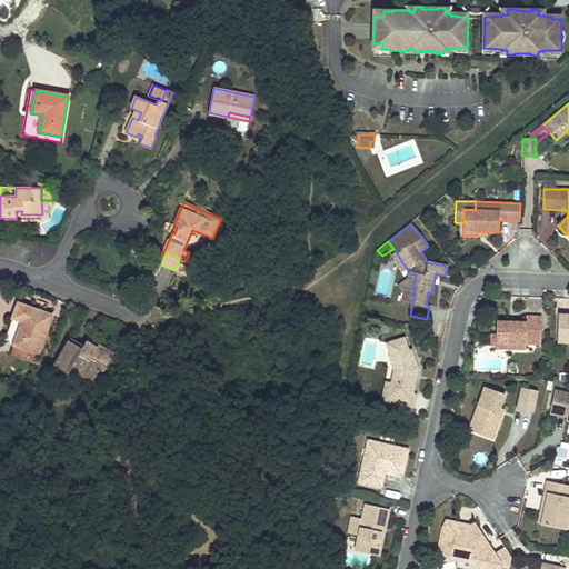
[(407,269),(397,253),(391,257),(402,271),(407,269)]
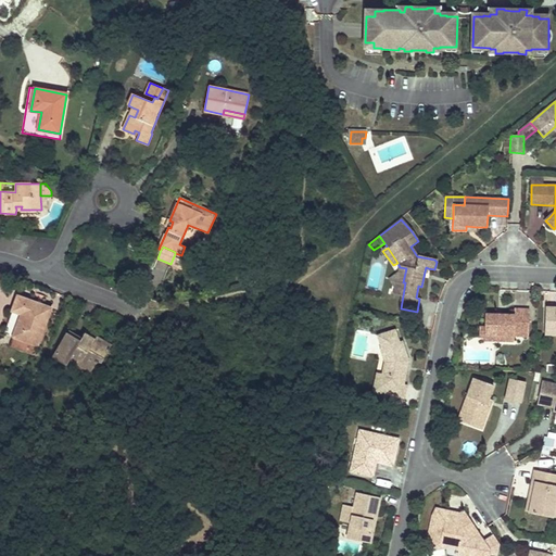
[(182,269),(186,262),(174,256),(171,264),(182,269)]
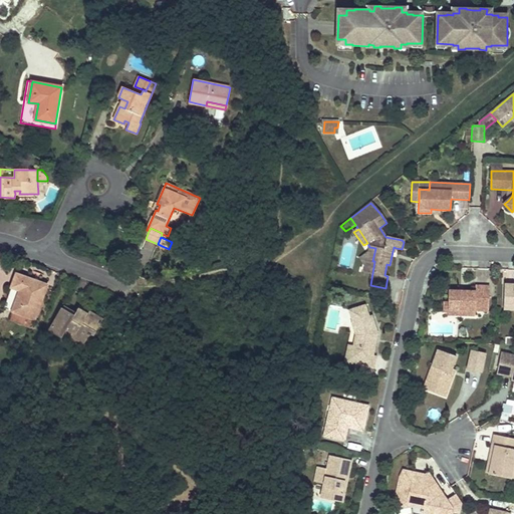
[(372,261),(375,248),(369,247),(368,253),(360,258),(365,266),(364,271),(372,273),(374,261),(372,261)]
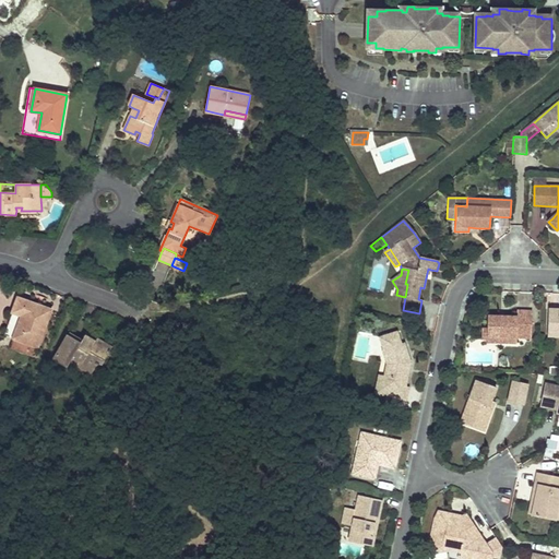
[(19,297),(12,312),(22,316),(14,339),(35,346),(38,347),(51,310),(19,297)]
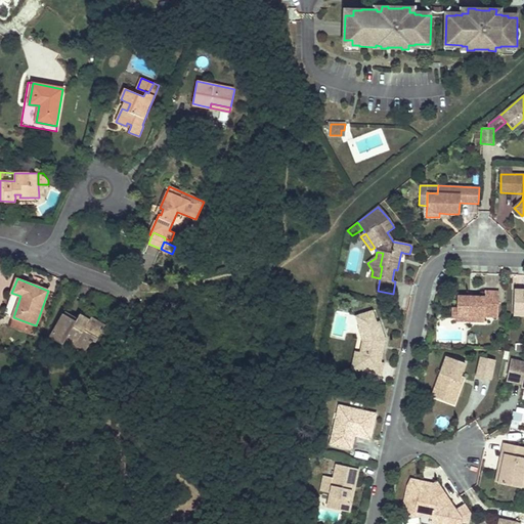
[(523,290),(515,290),(514,315),(523,315),(523,290)]
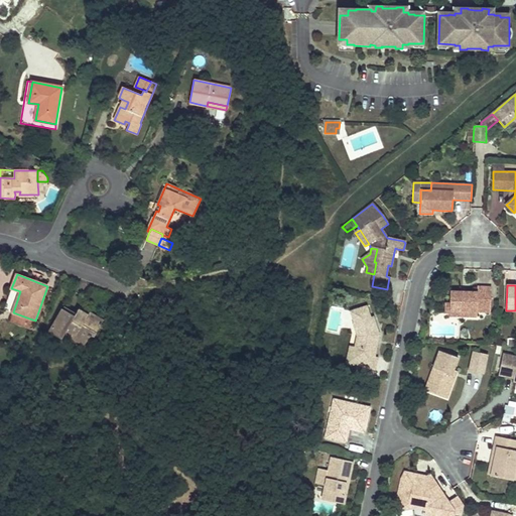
[(478,292),(450,291),(449,303),(444,302),(444,307),(449,307),(449,310),(467,311),(466,316),(477,316),(477,311),(491,312),(492,287),(478,286),(478,292)]
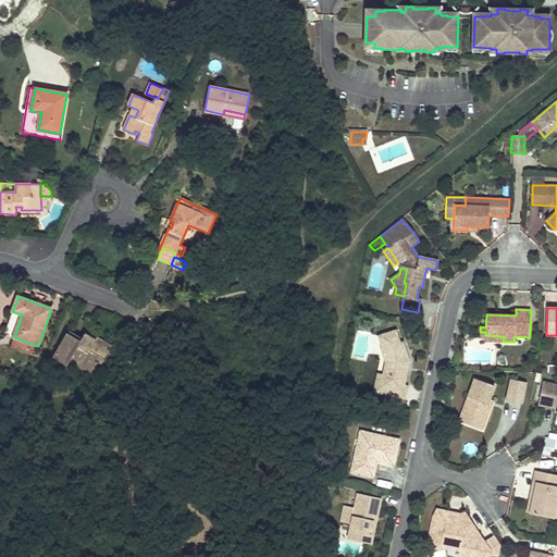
[(83,337),(71,331),(67,335),(81,343),(83,337)]
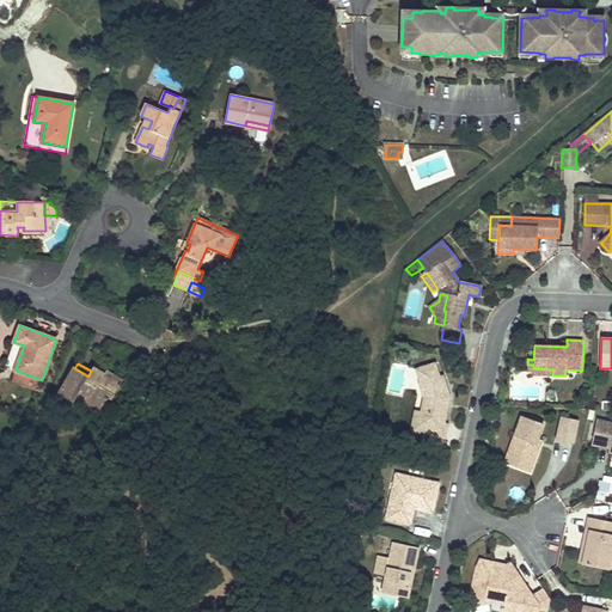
[(451,397),(445,377),(441,378),(438,363),(417,369),(421,384),(420,384),(423,398),(422,405),(421,412),(423,412),(422,422),(418,433),(446,439),(450,424),(446,423),(448,409),(445,408),(446,402),(451,402),(451,397)]
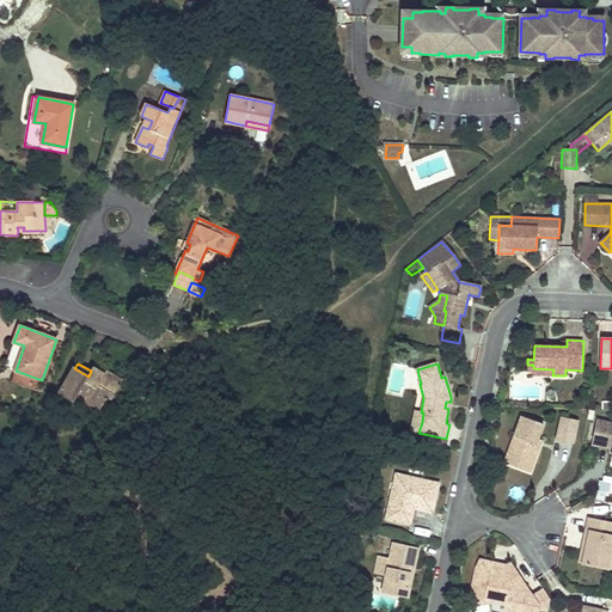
[(60,392),(74,401),(77,396),(89,403),(92,397),(104,404),(109,397),(111,399),(123,380),(116,375),(112,381),(103,377),(105,374),(93,367),(91,371),(89,377),(74,368),(60,392)]
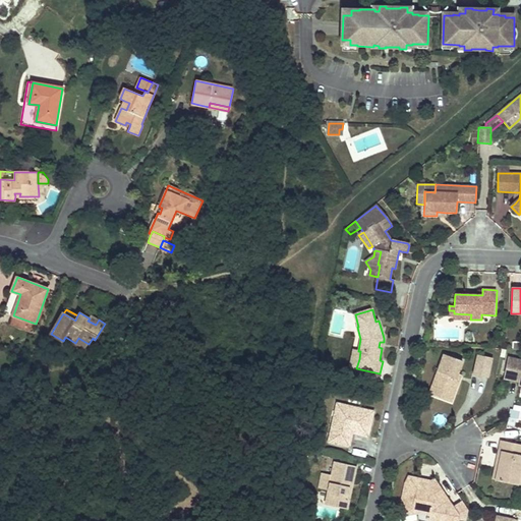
[(30,331),(33,323),(13,315),(9,324),(30,331)]
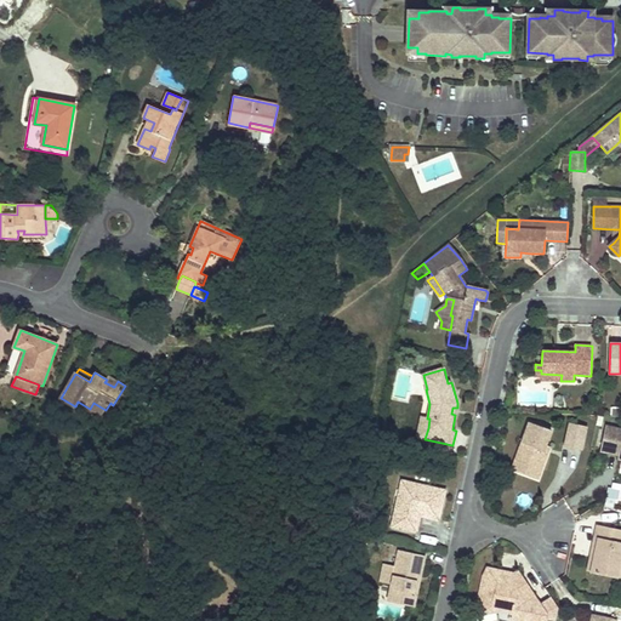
[(114,387),(118,381),(108,376),(107,380),(104,382),(114,387)]
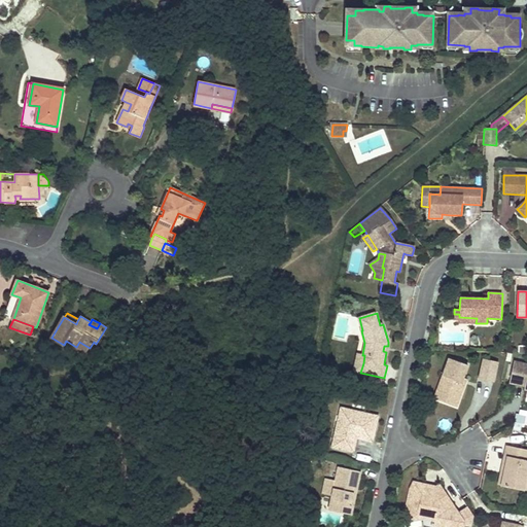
[(86,353),(90,348),(79,342),(76,347),(86,353)]
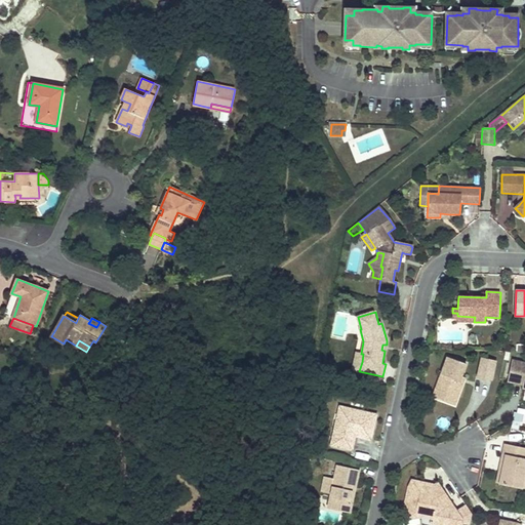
[(362,362),(363,354),(361,354),(356,353),(352,370),(359,371),(362,362)]
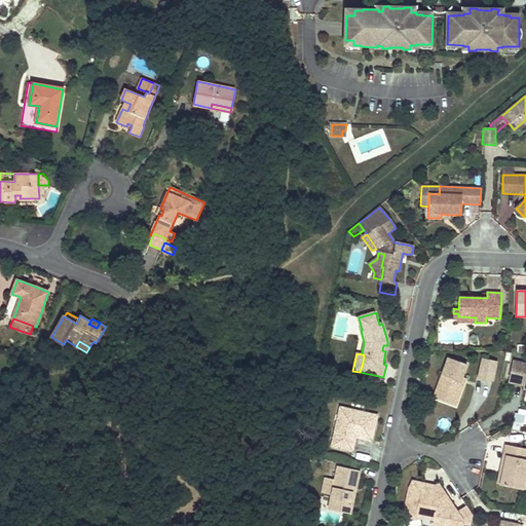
[(466,365),(448,358),(436,390),(450,396),(451,391),(459,395),(463,385),(460,383),(461,379),(466,365)]
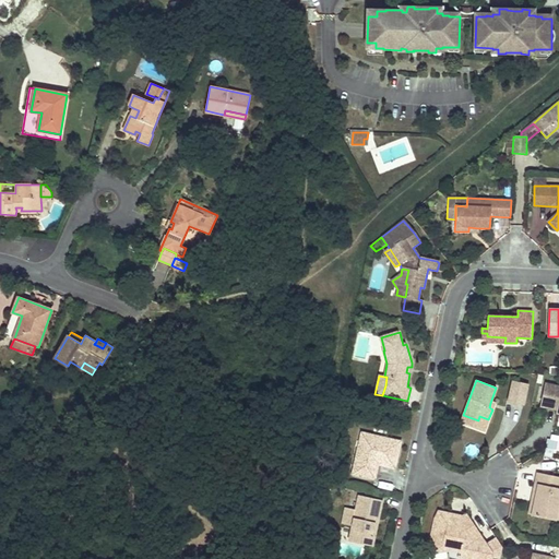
[(525,404),(528,385),(512,382),(509,401),(525,404)]
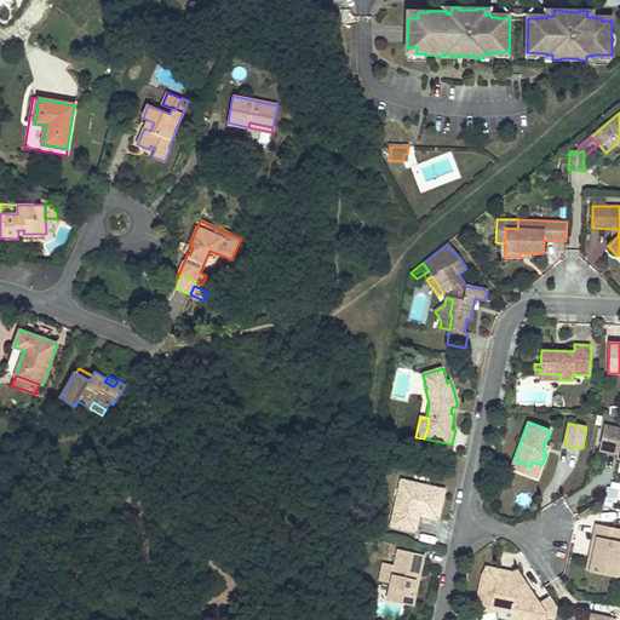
[(619,429),(603,425),(598,452),(616,455),(619,455),(619,429)]
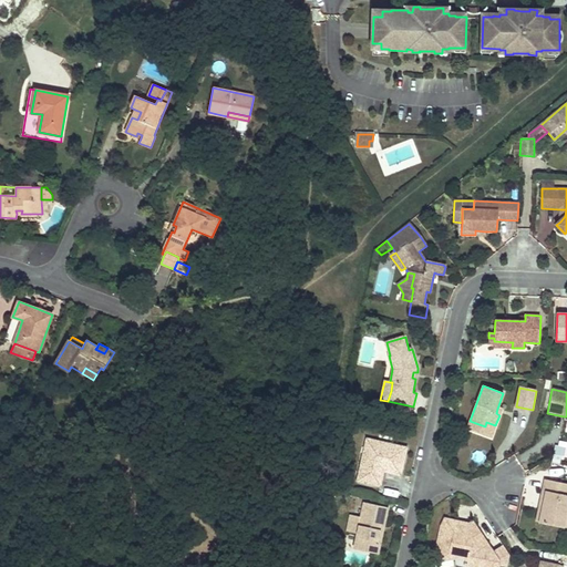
[(495,425),(486,422),(485,426),(470,421),(468,425),(493,434),(495,425)]
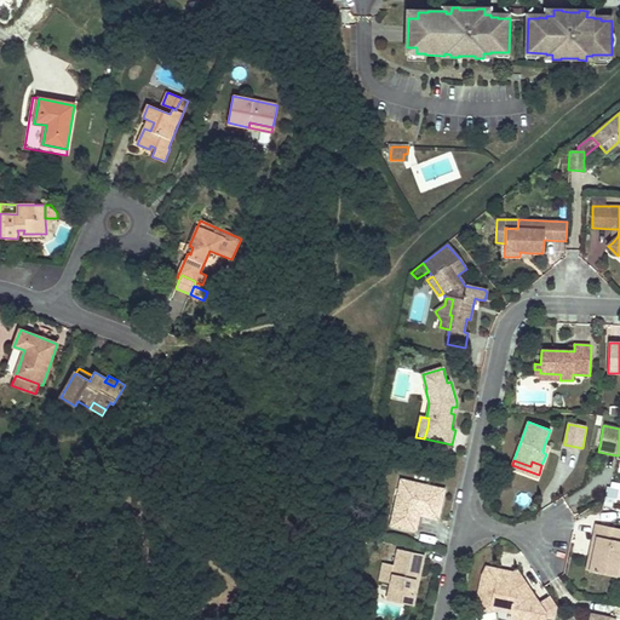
[(414,532),(418,516),(419,511),(424,512),(423,516),(437,520),(443,491),(429,487),(428,492),(411,487),(412,483),(401,481),(390,526),(414,532)]
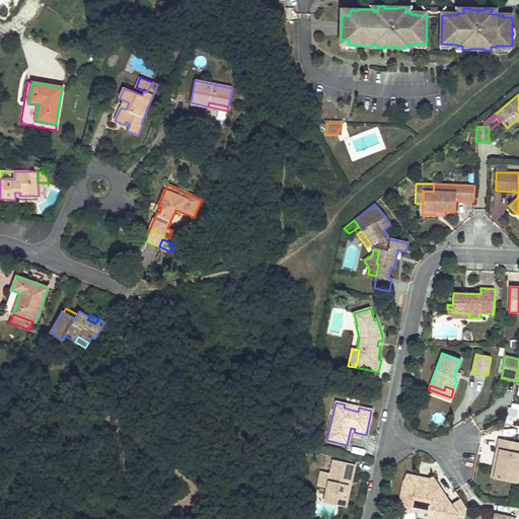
[(518,444),(499,440),(497,450),(499,451),(496,466),(494,465),(491,477),(516,483),(518,467),(518,444)]
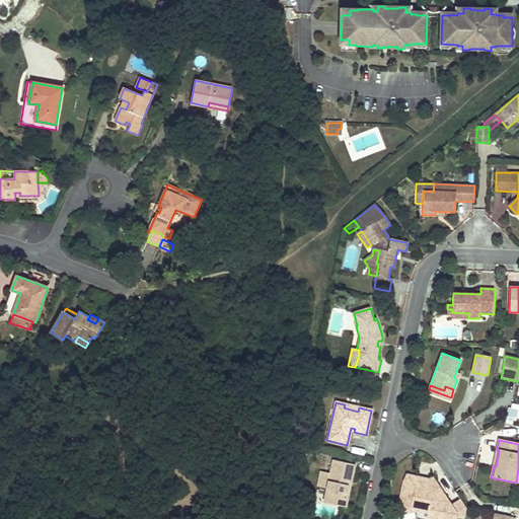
[(356,464),(334,460),(330,473),(321,471),(318,487),(327,489),(329,493),(334,494),(331,500),(335,505),(347,507),(348,499),(346,495),(349,482),(352,483),(356,464)]
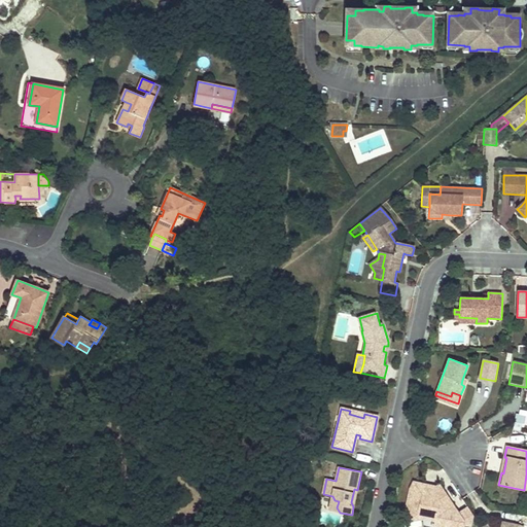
[(444,500),(436,490),(433,492),(422,490),(423,485),(413,483),(411,490),(409,490),(405,513),(407,514),(407,521),(421,519),(421,517),(434,519),(432,526),(438,526),(461,526),(462,525),(470,526),(472,517),(466,507),(457,515),(447,499),(444,500)]
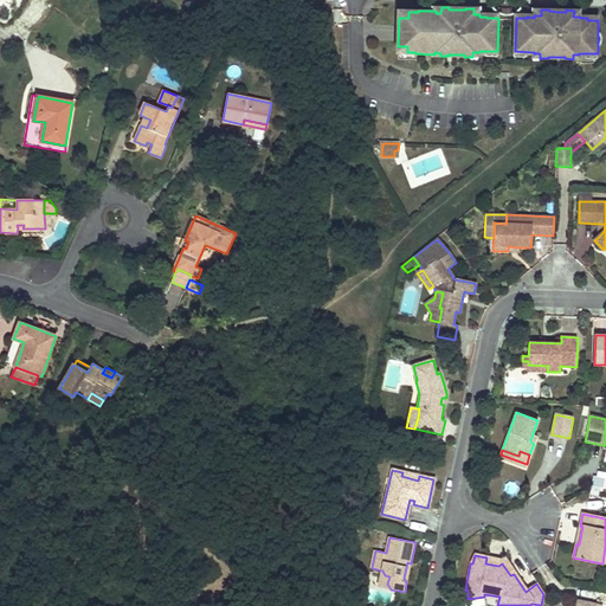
[(387,584),(389,577),(385,575),(382,571),(378,586),(391,590),(387,584)]
